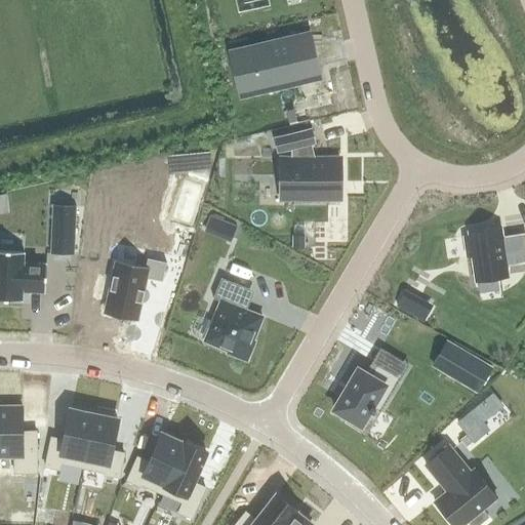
[(290,41),(234,54),(243,92),(316,75),(309,45),(292,49),(290,41)]
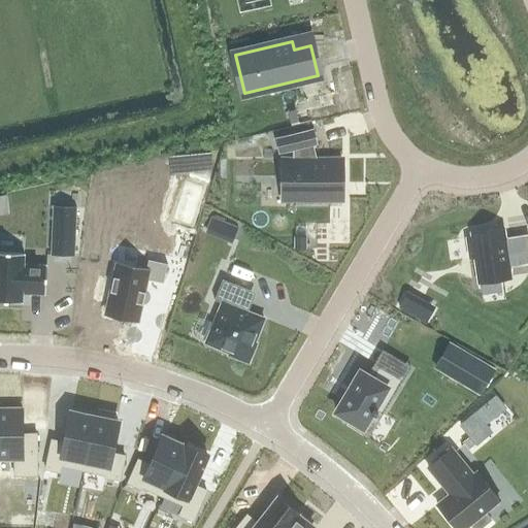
[(312,129),(274,138),(277,154),(292,151),(292,160),(291,160),(291,182),(290,182),(290,184),(297,184),(297,200),(338,200),(338,183),(341,183),(341,160),(310,160),(307,147),(317,144),(312,129)]
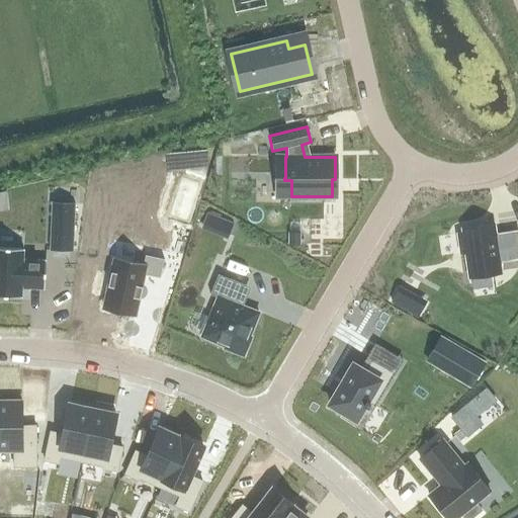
[(52,202),(50,250),(72,251),(74,203),(52,202)]
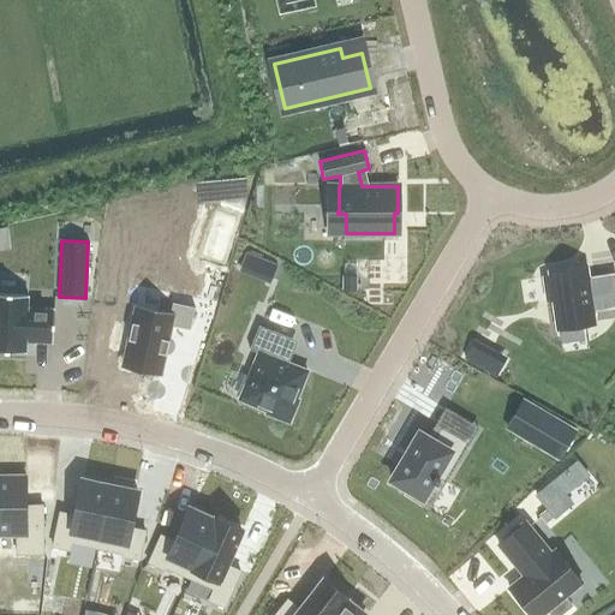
[(591,311),(614,309),(614,276),(581,280),(580,267),(550,270),(549,275),(543,276),(545,300),(551,300),(555,329),(592,326),(591,311)]
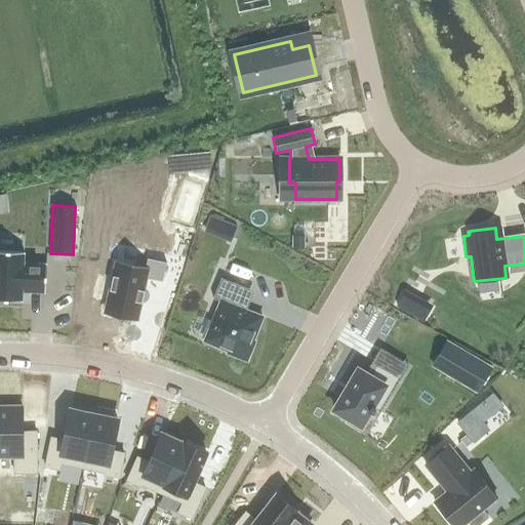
[(0,250),(0,299),(22,301),(22,289),(29,289),(29,292),(45,293),(46,264),(23,263),(24,252),(0,250)]
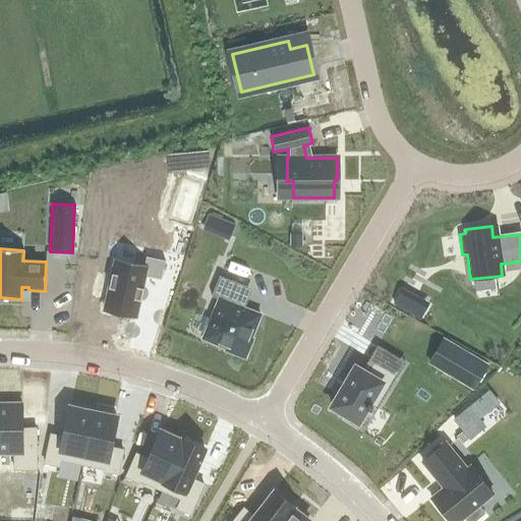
[(114,261),(104,309),(134,316),(143,276),(160,280),(165,261),(146,256),(143,267),(114,261)]
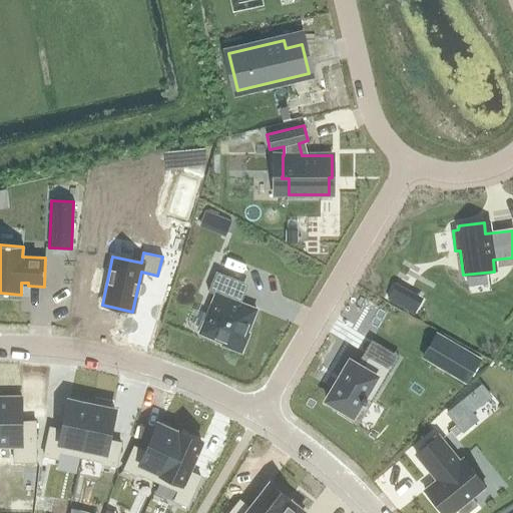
[(214,295),(199,334),(221,343),(220,345),(240,353),(248,333),(246,332),(255,310),(234,301),(241,283),(215,272),(207,292),(214,295)]
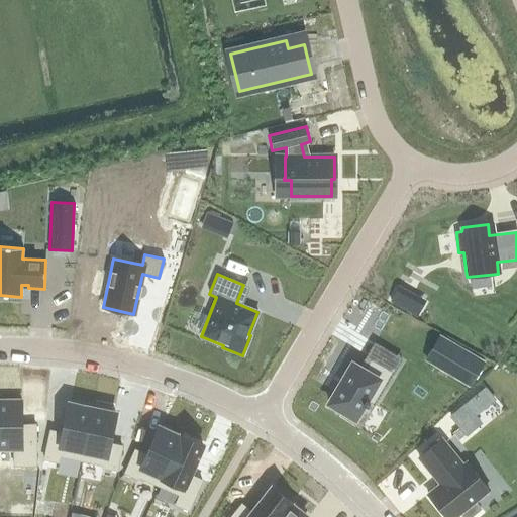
[(415,301),(409,311),(416,315),(422,305),(415,301)]
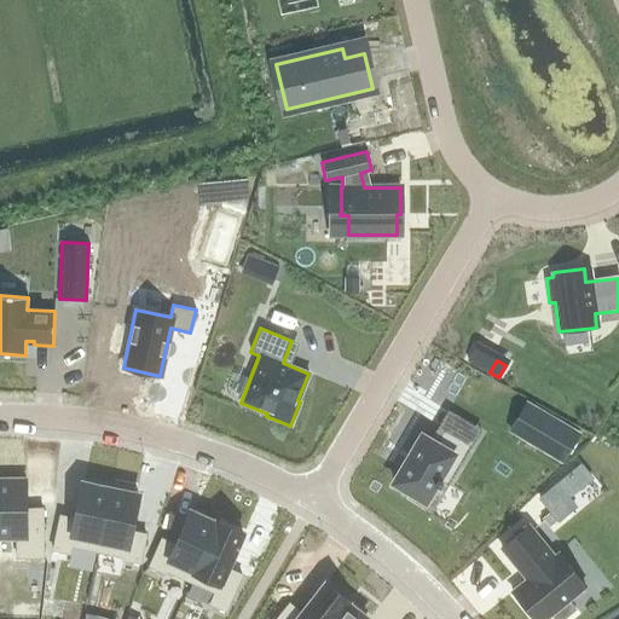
[(543,434),(536,445),(561,460),(577,434),(526,405),(518,420),(543,434)]
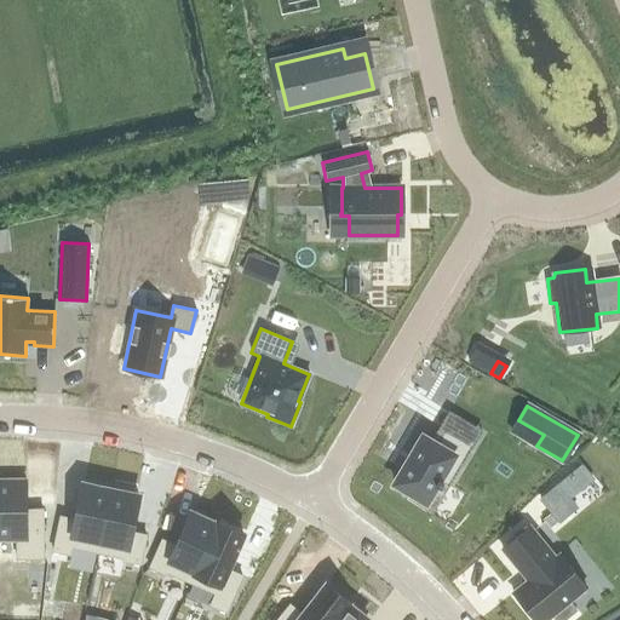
[(435,445),(422,437),(394,483),(408,492),(405,497),(422,506),(424,501),(425,503),(436,484),(440,487),(442,483),(448,487),(471,447),(443,430),(435,445)]
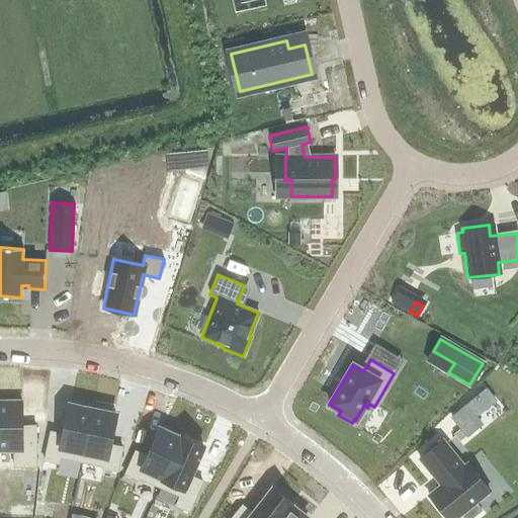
[(0,450),(13,451),(13,466),(35,465),(35,425),(21,426),(21,401),(0,400),(0,450)]
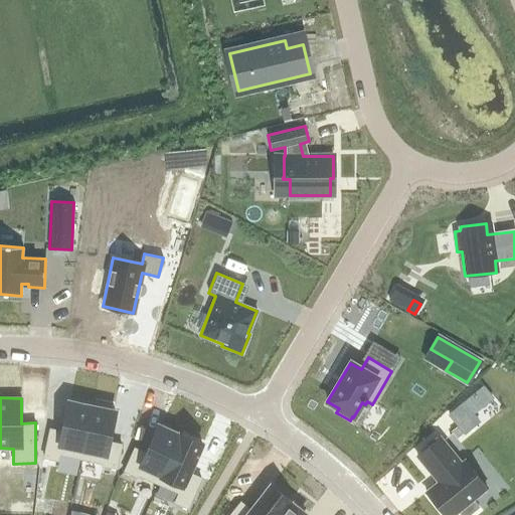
[(49,428),(43,457),(57,460),(59,454),(80,459),(92,407),(68,402),(62,432),(49,428)]
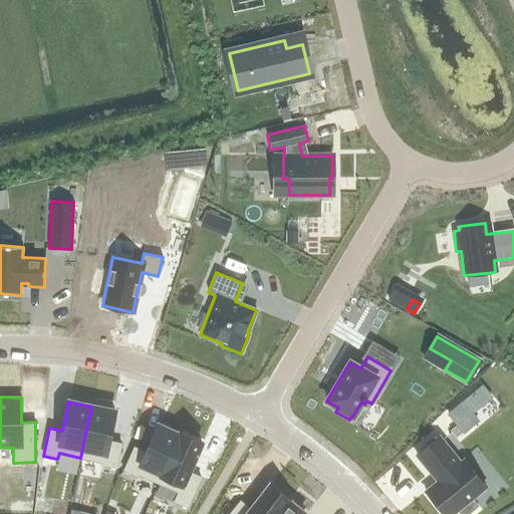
[(91,407),(80,458),(102,463),(101,465),(115,468),(120,443),(108,441),(114,412),(91,407)]
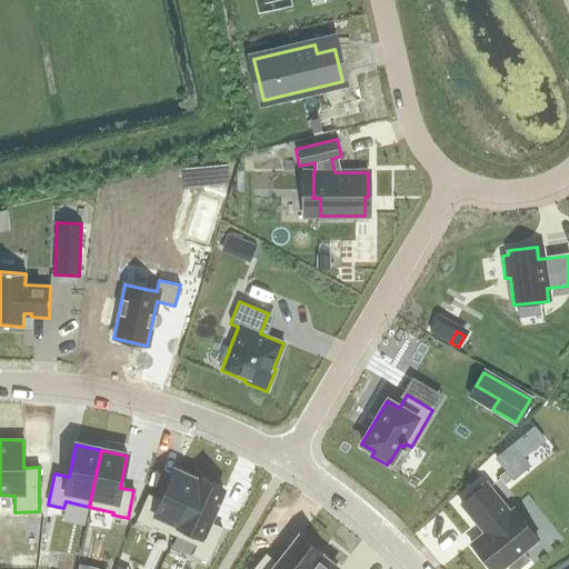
[(148,495),(137,520),(151,527),(152,525),(175,535),(199,480),(198,479),(197,481),(175,471),(161,501),(148,495)]
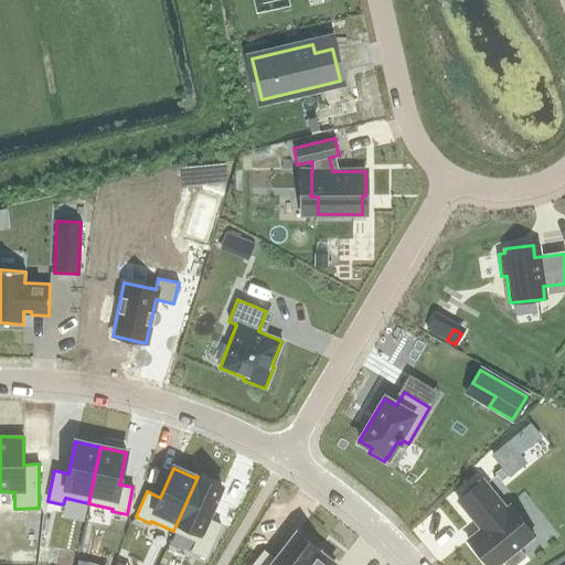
[(198,477),(173,531),(195,541),(191,551),(205,557),(220,524),(208,519),(221,487),(198,477)]
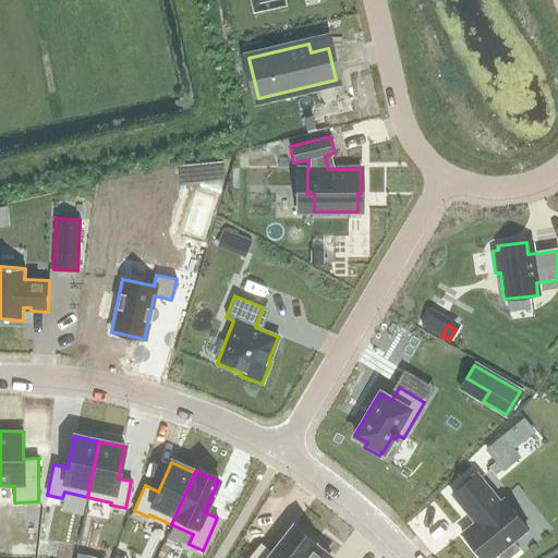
[(475,474),(451,495),(474,523),(461,534),(481,557),(490,557),(496,554),(499,557),(507,557),(518,549),(511,542),(526,529),(502,499),(499,502),(475,474)]
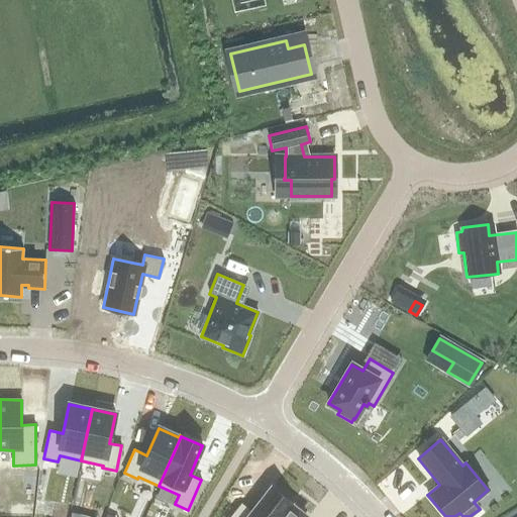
[(241,504),(230,516),(277,516),(289,502),(271,488),(251,512),(241,504)]
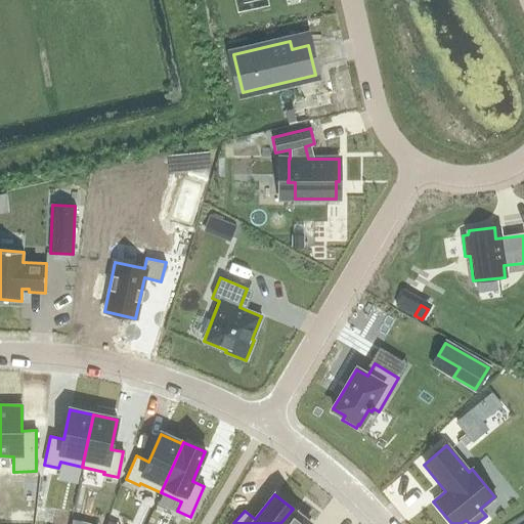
[(293,509),(280,523),(309,523),(293,511),(294,510),(293,509)]
